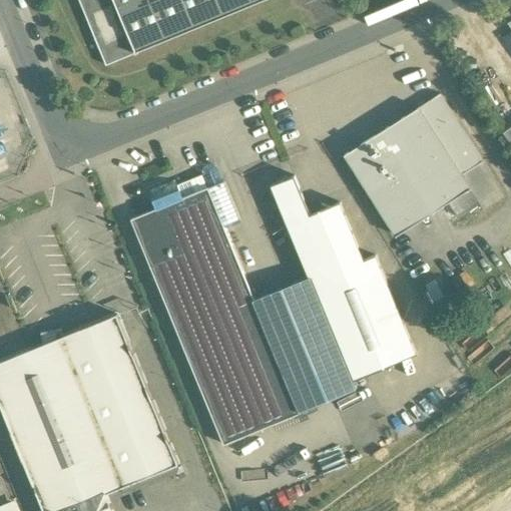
[(133,54),(110,0),(77,0),(104,66),(133,54)]
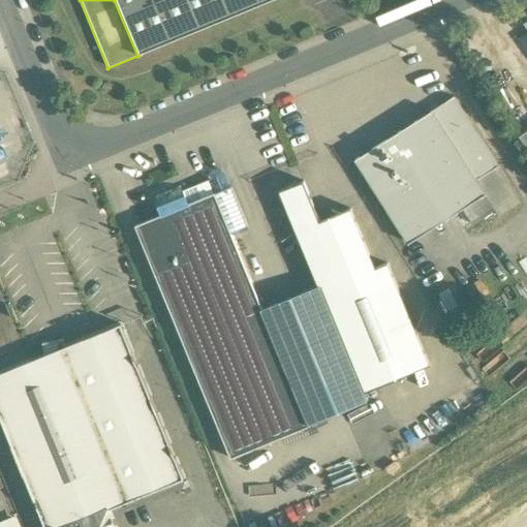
[(114,0),(137,56),(138,57),(276,0),(114,0)]
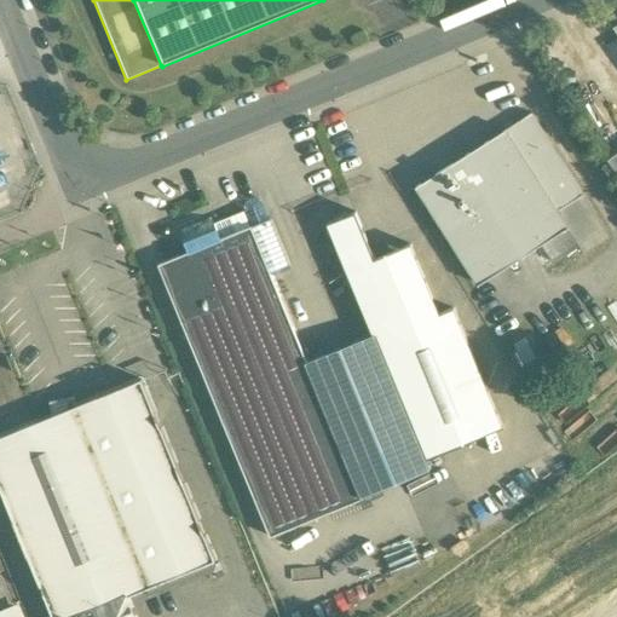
[(530,115),(414,189),(477,287),(538,247),(549,263),(577,246),(555,213),(582,197),(530,115)]
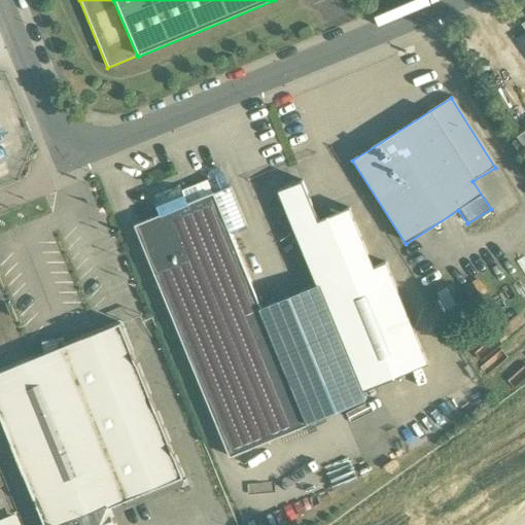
[(524,126),(514,135),(524,150),(524,126)]
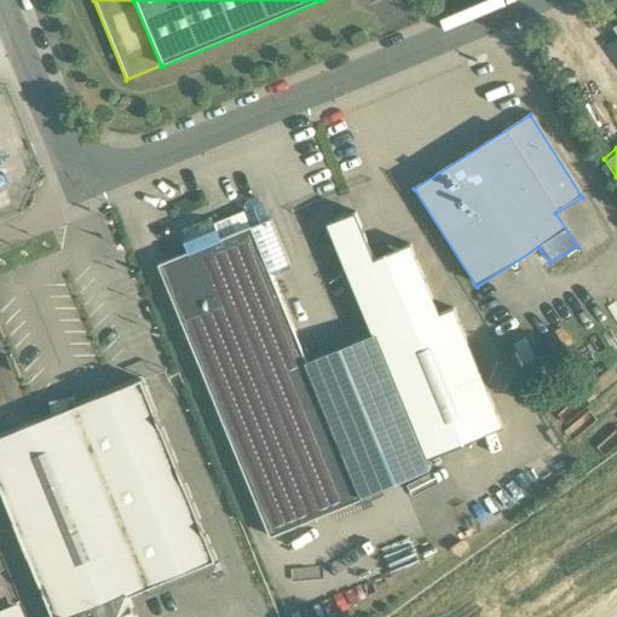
[(326,225),(373,336),(424,461),(500,428),(449,310),(436,315),(408,248),(373,259),(357,213),(326,225)]
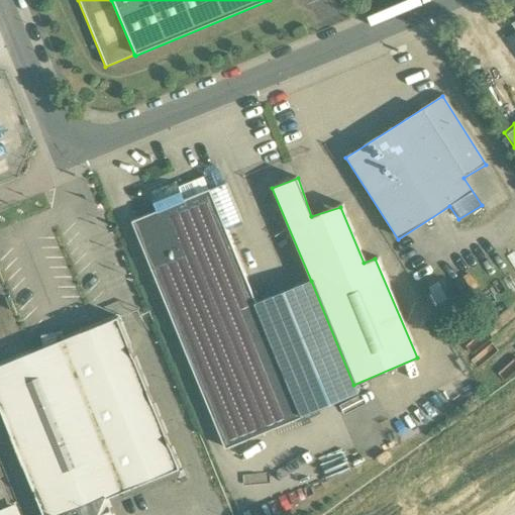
[(254,303),(224,229),(239,223),(223,184),(208,191),(183,201),(175,182),(148,193),(156,212),(130,222),(224,449),(301,417),(301,416),(357,393),(353,385),(311,281),(254,303)]
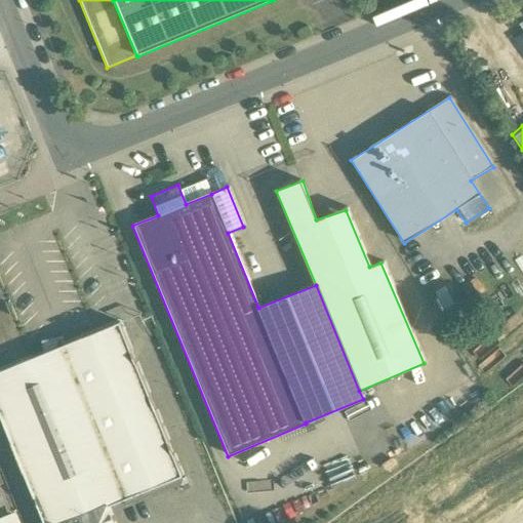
[(118,323),(63,346),(61,338),(40,343),(42,354),(0,371),(0,419),(42,522),(112,522),(108,512),(106,513),(105,509),(178,478),(182,477),(118,323)]
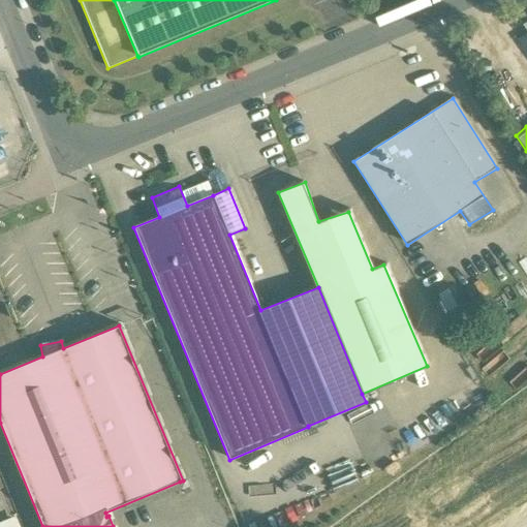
[(17,526),(12,515),(0,519),(0,526),(17,526)]
